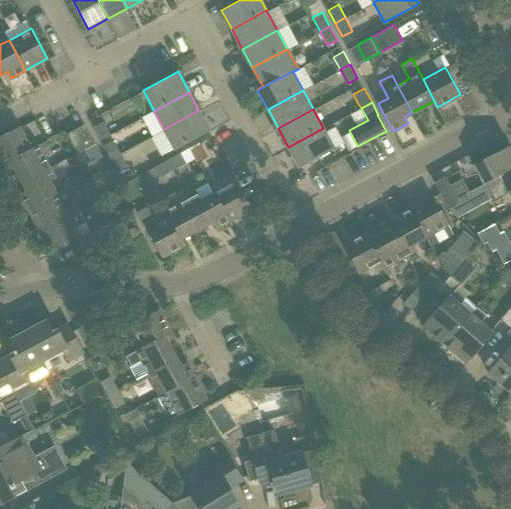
[(175,148),(209,130),(198,110),(164,129),(175,148)]
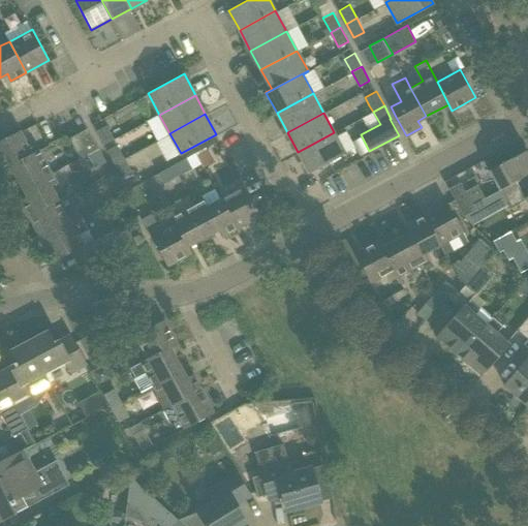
[(96,129),(103,144),(114,137),(106,124),(96,129)]
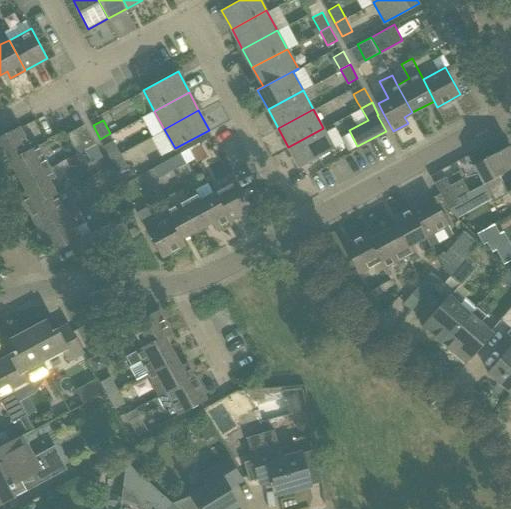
[(67,133),(78,152),(85,148),(95,143),(85,123),(67,133)]
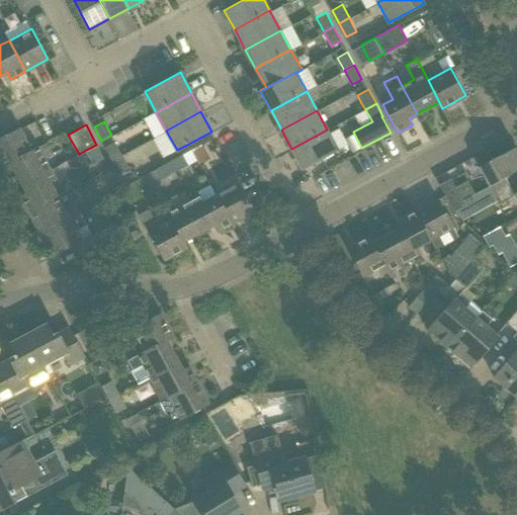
[(20,126),(0,137),(0,158),(4,166),(10,162),(10,161),(32,149),(20,126)]
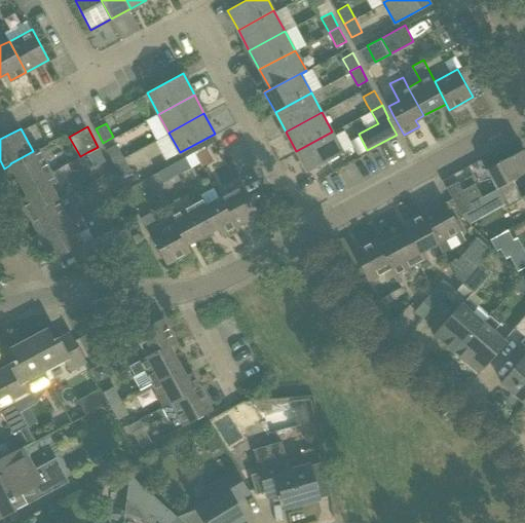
[(332,132),(297,151),(307,171),(353,146),(344,129),(334,135),(332,132)]
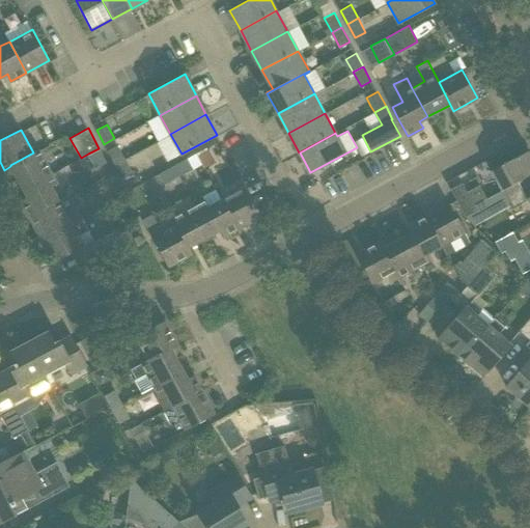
[(122,153),(117,144),(107,149),(115,164),(126,158),(122,153)]
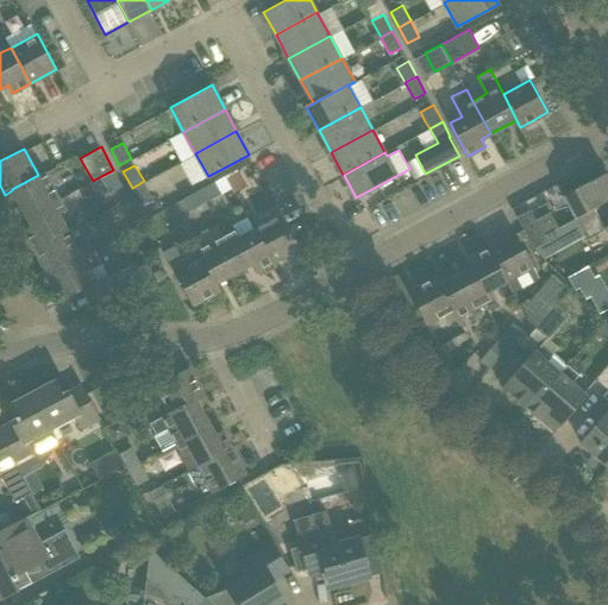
[(101,176),(111,191),(121,186),(113,170),(101,176)]
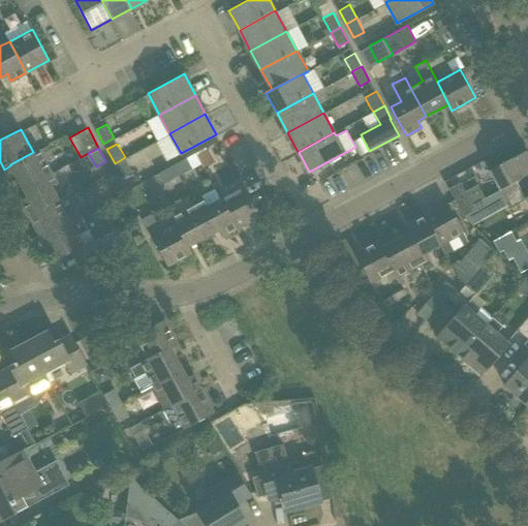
[(209,148),(197,154),(204,166),(215,160),(209,148)]
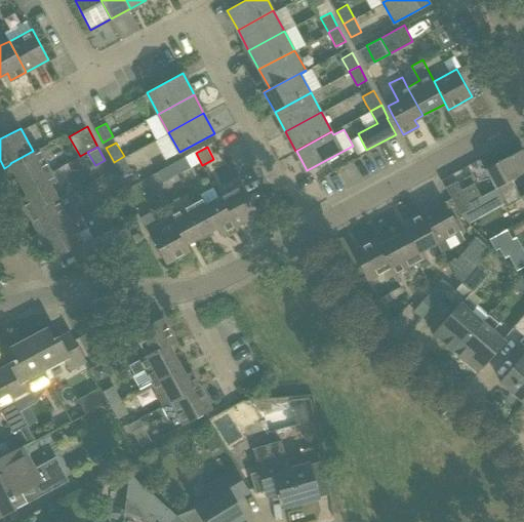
[(33,151),(10,163),(10,164),(18,179),(23,187),(52,171),(49,167),(47,163),(39,148),(33,151)]
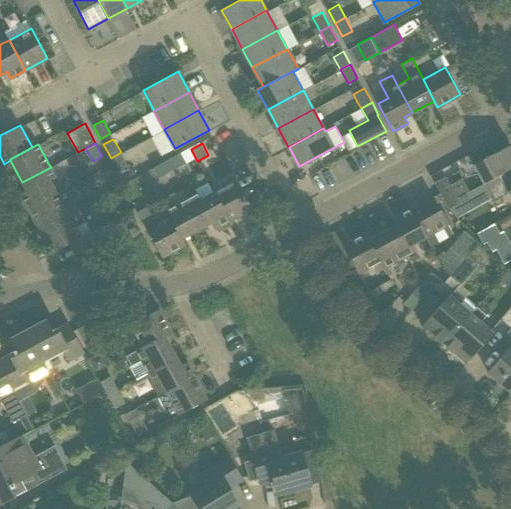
[(478,173),(483,183),(486,182),(491,179),(510,168),(510,144),(496,152),(492,144),(469,157),(478,173)]
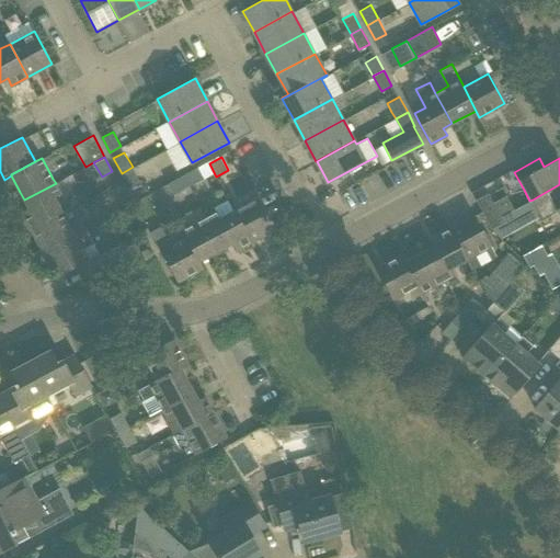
[(129,188),(130,188),(140,182),(133,168),(133,167),(122,173),(129,188)]
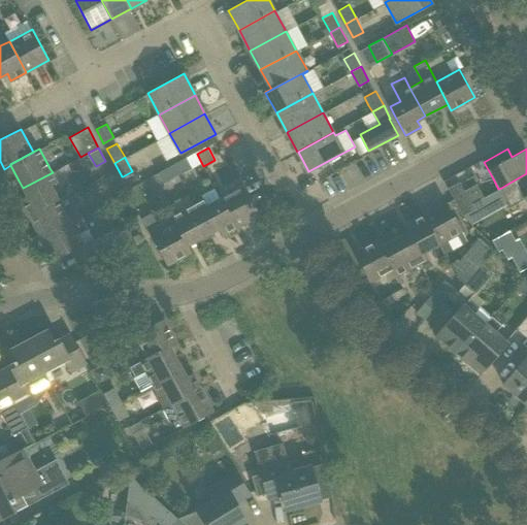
[(172,164),(178,174),(192,167),(186,157),(172,164)]
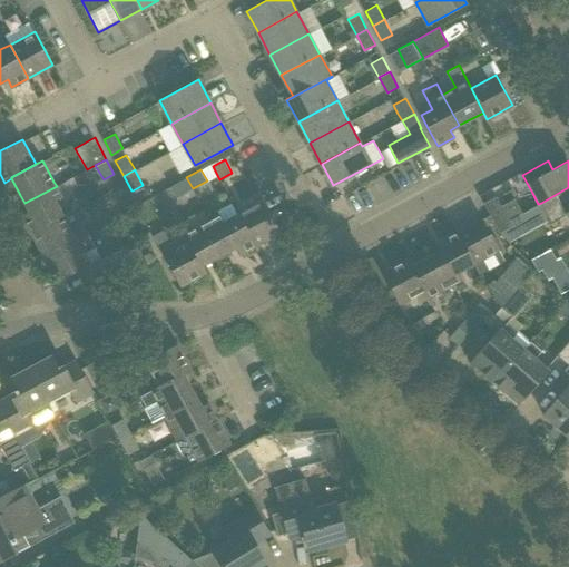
[(172,185),(178,197),(193,188),(186,177),(172,185)]
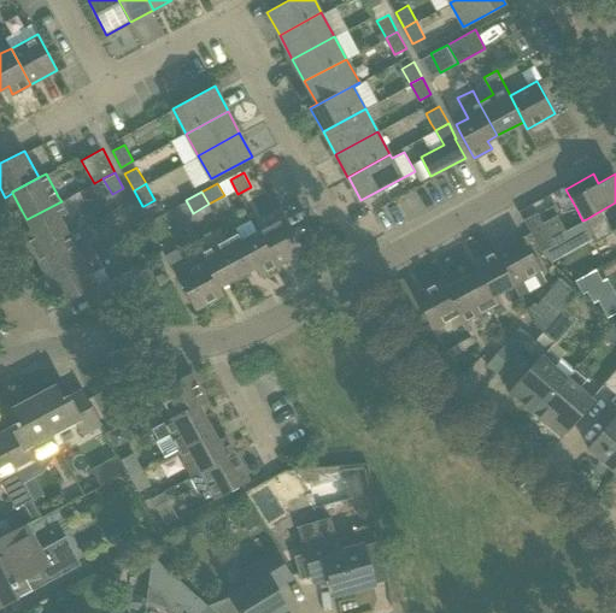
[(31,229),(24,233),(34,251),(68,233),(60,217),(68,213),(62,201),(27,219),(31,229)]
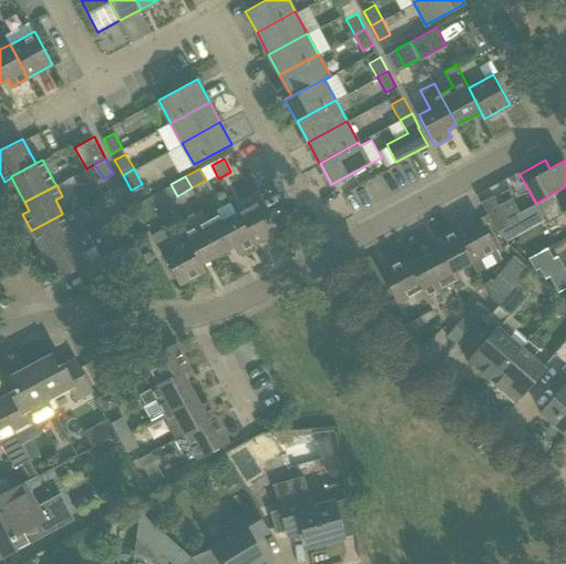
[(562,213),(565,219),(565,186),(544,198),(538,202),(548,221),(562,213)]
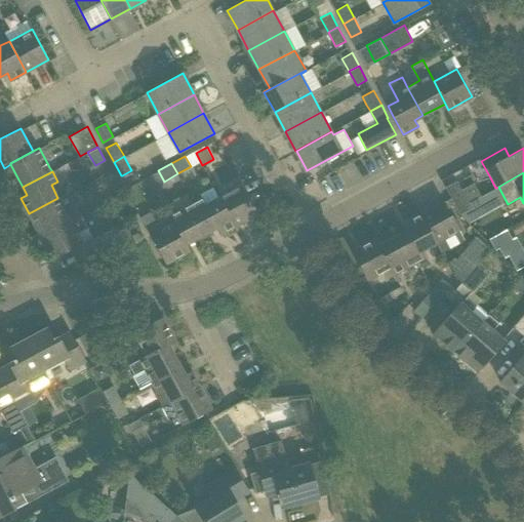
[(445,186),(460,212),(472,206),(456,179),(445,186)]
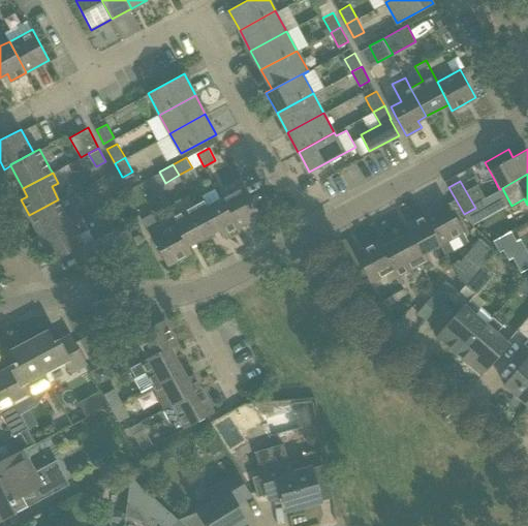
[(221,199),(237,227),(260,215),(245,186),(221,199)]
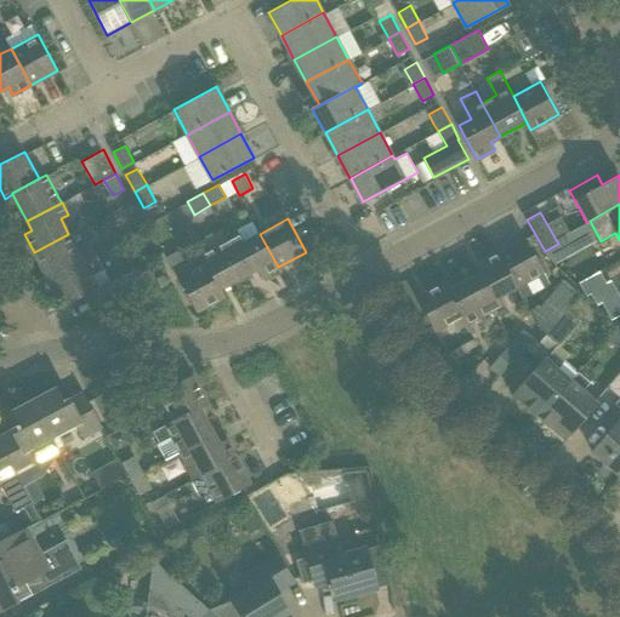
[(256,269),(261,276),(278,267),(260,234),(256,226),(228,240),(248,274),(256,269)]
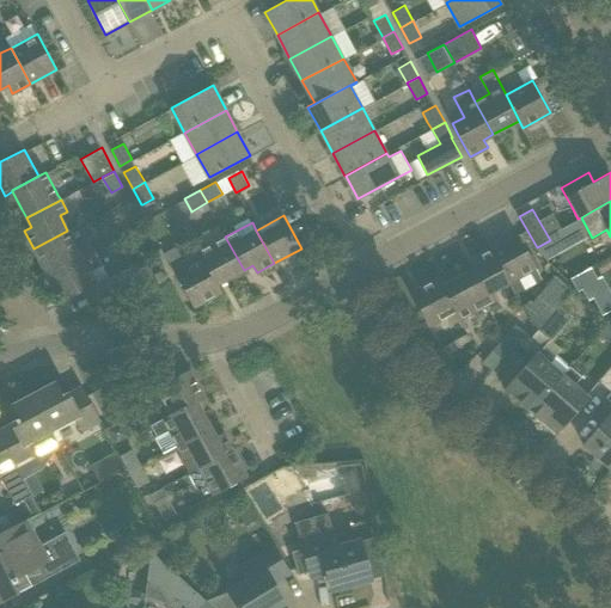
[(67,231),(34,249),(37,257),(47,274),(93,250),(84,232),(80,223),(67,231)]
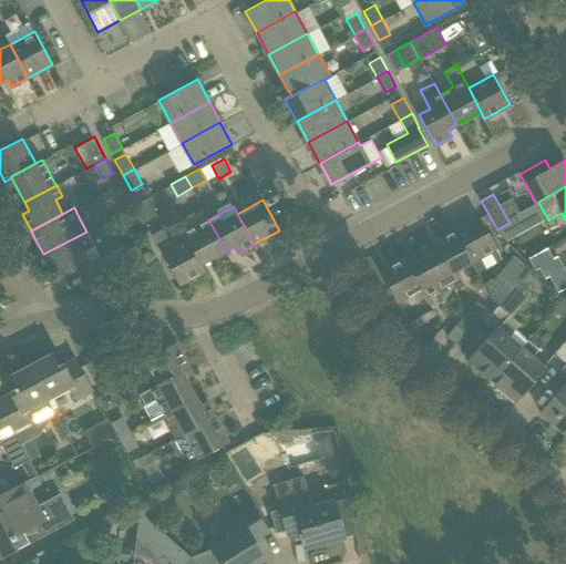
[(459,228),(476,259),(496,248),(490,236),(480,217),(459,228)]
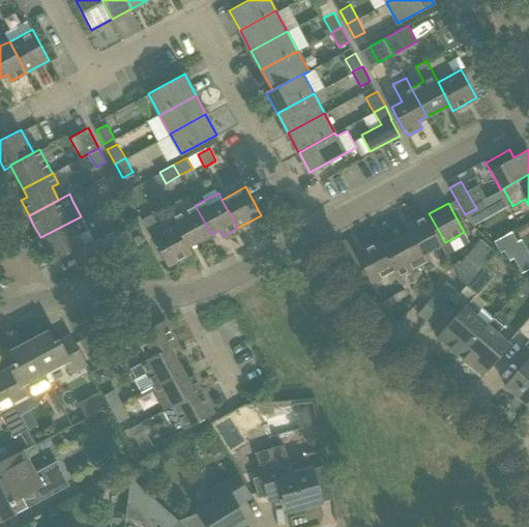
[(172,217),(188,246),(211,234),(195,205),(172,217)]
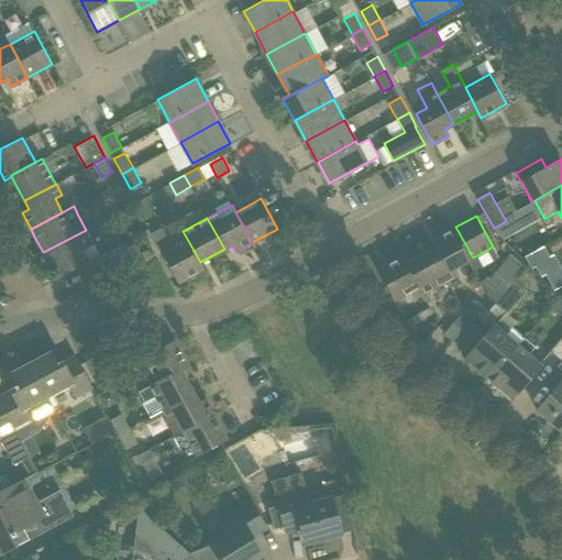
[(165,234),(161,227),(151,231),(155,240),(165,234)]
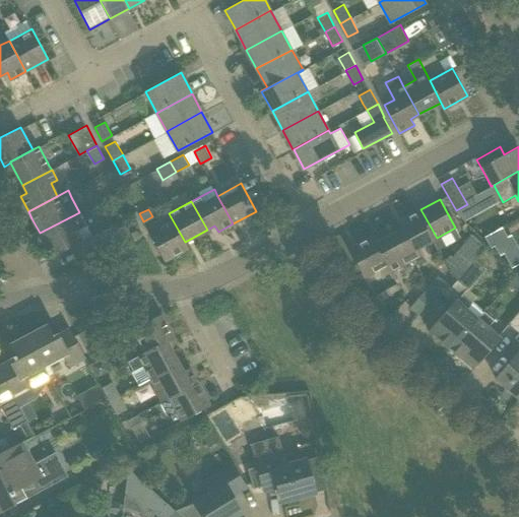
[(400,229),(415,257),(423,254),(418,247),(437,238),(420,209),(402,219),(405,225),(400,229)]
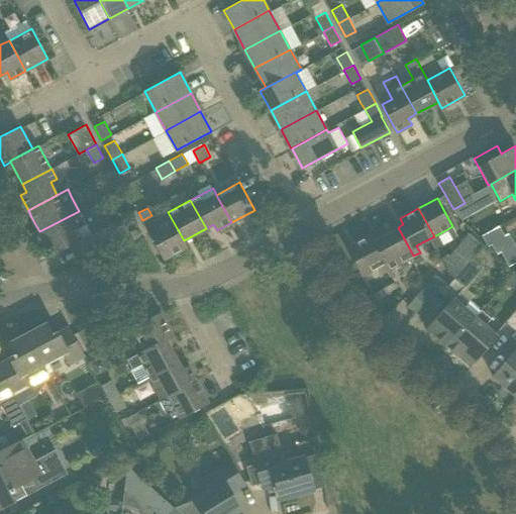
[(79,211),(39,231),(53,254),(81,239),(76,229),(86,223),(79,211)]
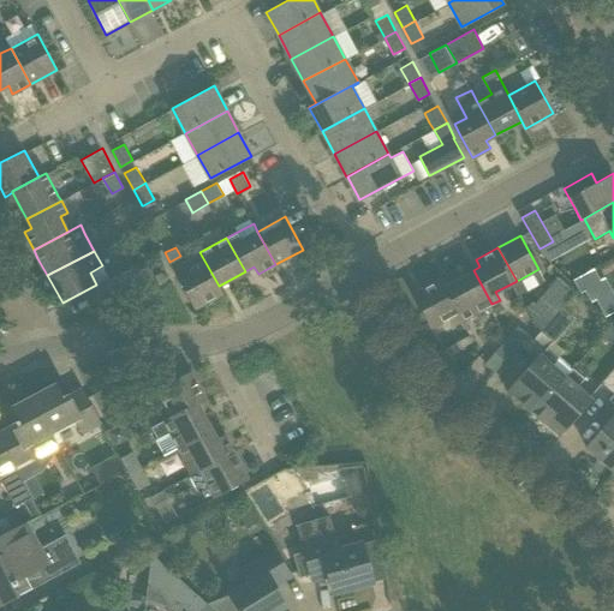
[(177,275),(195,309),(222,293),(219,286),(200,252),(200,253),(203,261),(177,275)]
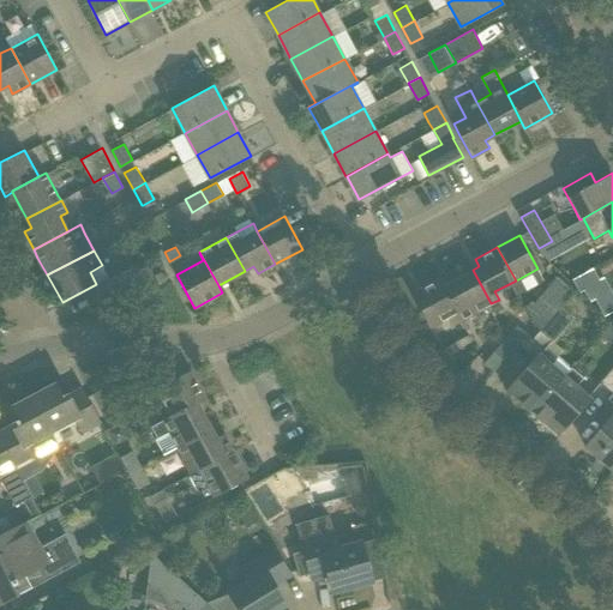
[(593,267),(572,278),(580,291),(584,289),(600,281),(599,278),(593,267)]
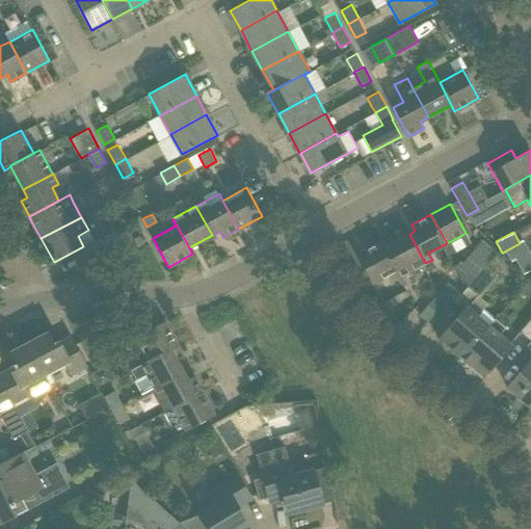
[(396,271),(399,278),(425,263),(409,234),(385,247),(396,271)]
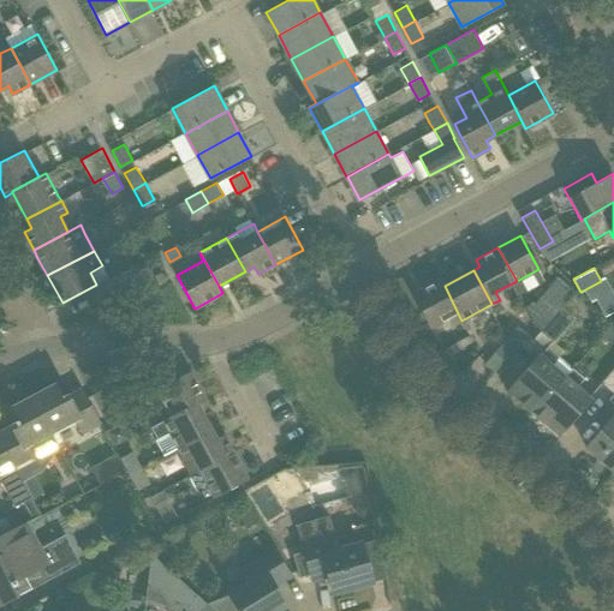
[(526,313),(542,328),(570,299),(576,292),(558,276),(526,313)]
